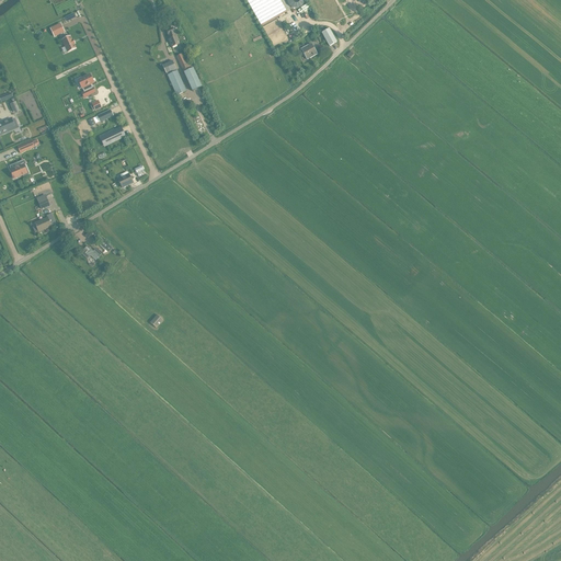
[(245,0),(260,25),(286,11),(279,0),(245,0)]
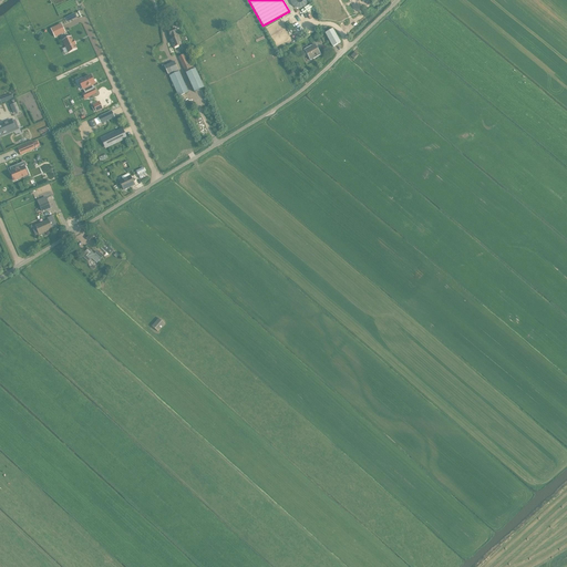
[(61,24),(51,29),(55,38),(65,32),(61,24)]
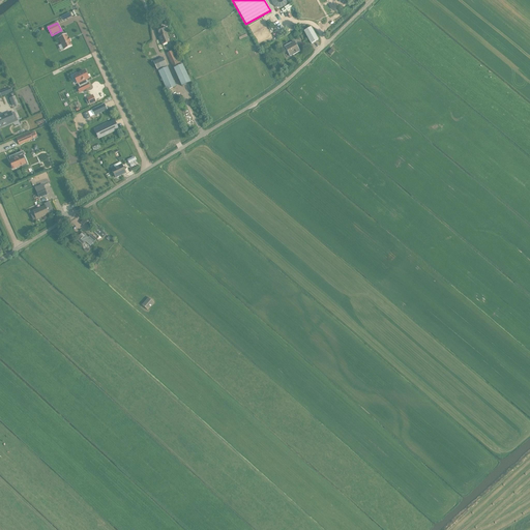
[(167,34),(165,31),(166,31),(164,26),(156,29),(158,33),(159,33),(160,36),(159,37),(163,45),(170,41),(167,34)]
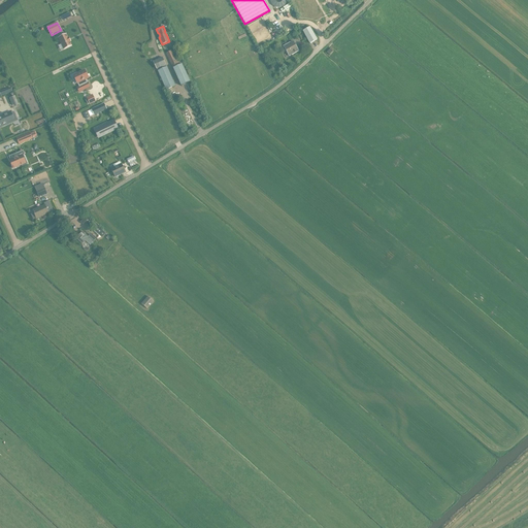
[(303,31),(310,44),(317,40),(309,27),(303,31)]
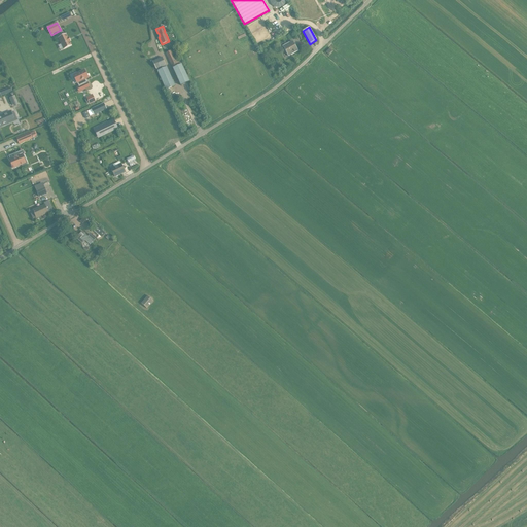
[(66,34),(59,38),(64,49),(71,45),(69,42),(70,41),(69,38),(68,38),(66,34)]
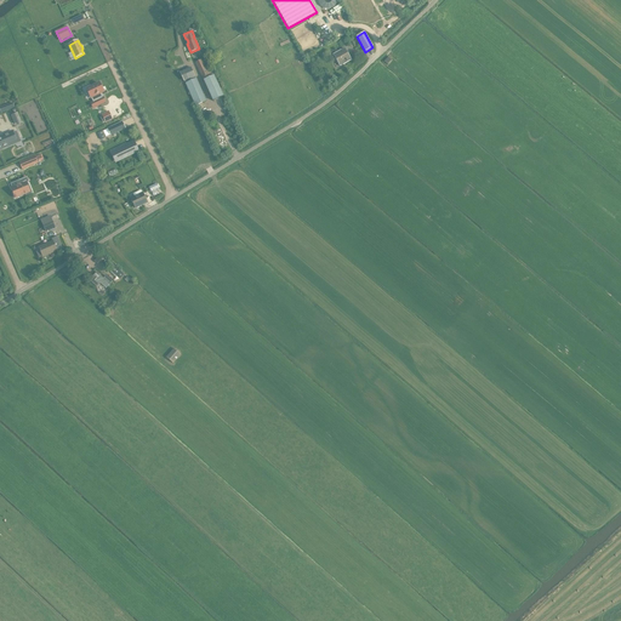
[(348,53),(345,49),(341,50),(332,55),(336,61),(340,66),(343,64),(352,60),(348,53)]
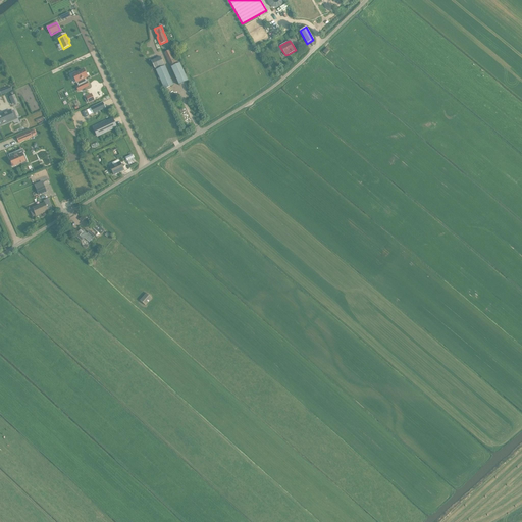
[(164,52),(178,85),(188,82),(179,63),(176,56),(172,57),(169,50),(164,52)]
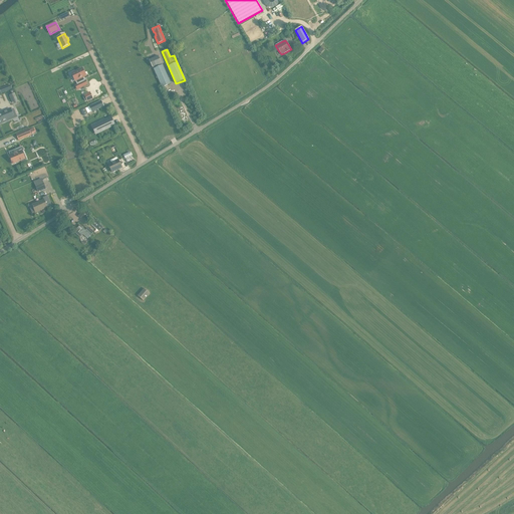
[(153,67),(154,69),(162,87),(171,83),(162,65),(162,63),(158,56),(149,60),(153,67)]
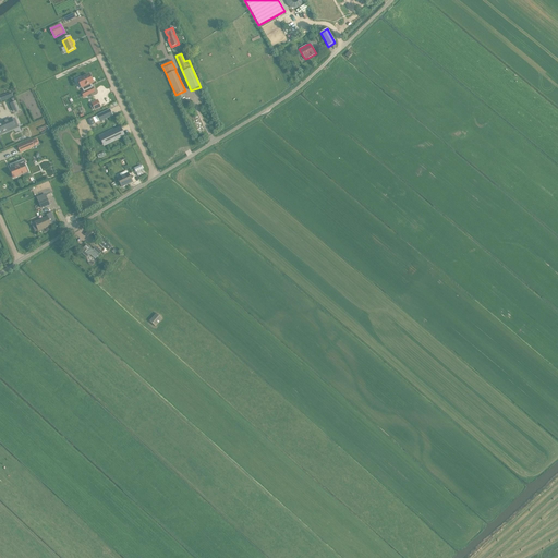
[(89,75),(77,81),(82,88),(84,92),(82,93),(84,97),(95,92),(93,87),(92,88),(91,84),(93,83),(89,75)]
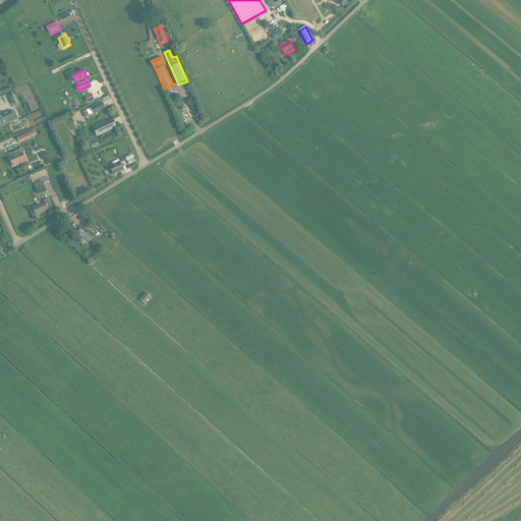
[(11,95),(8,96),(13,106),(18,104),(13,92),(10,93),(11,95)]
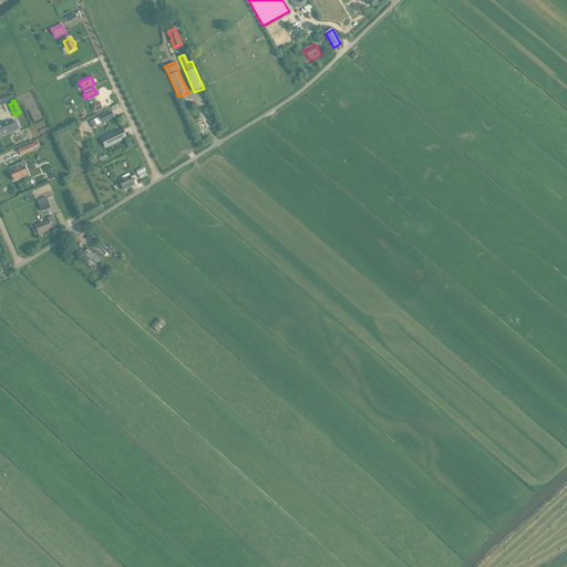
[(94,106),(92,107),(94,112),(96,111),(96,112),(103,110),(100,102),(93,105),(94,106)]
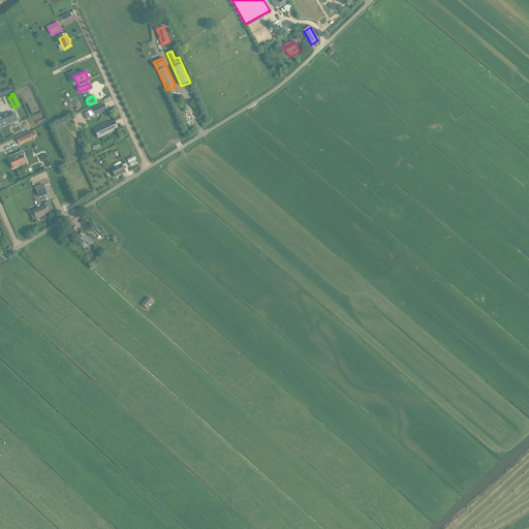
[(104,103),(93,110),(95,115),(106,110),(104,103)]
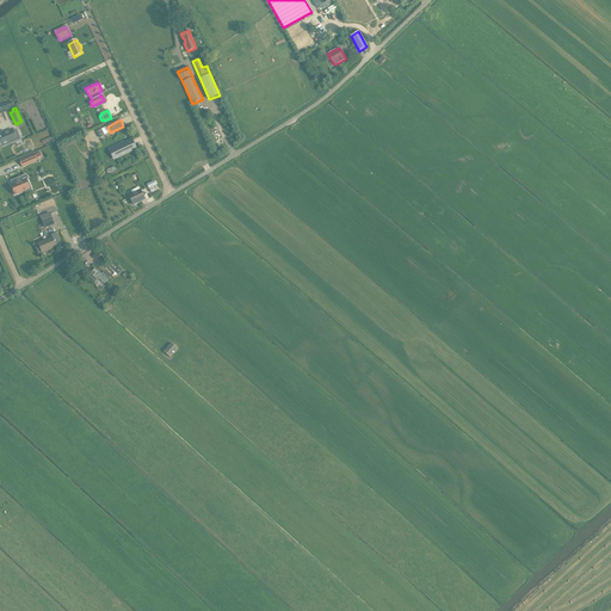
[(0,147),(7,144),(6,141),(19,136),(16,129),(13,130),(12,130),(2,134),(4,136),(1,137),(0,136),(0,147)]
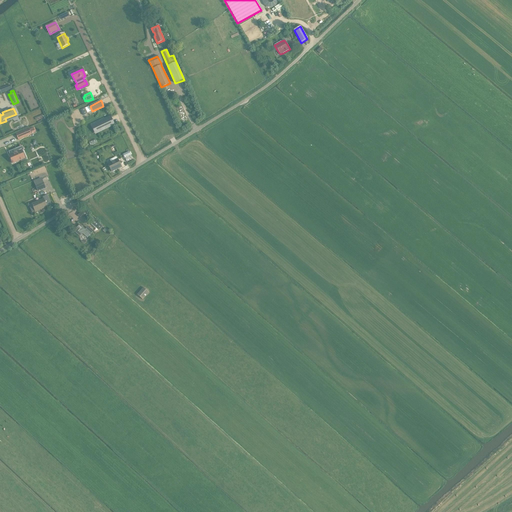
[(110,117),(94,125),(97,133),(114,125),(110,117)]
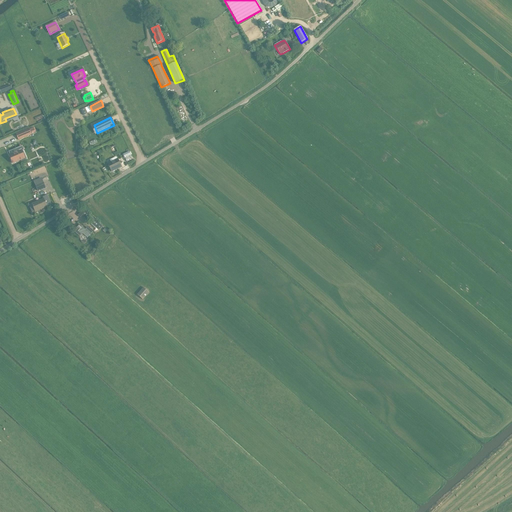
[(28,129),(16,134),(19,139),(31,134),(29,129),(28,129)]
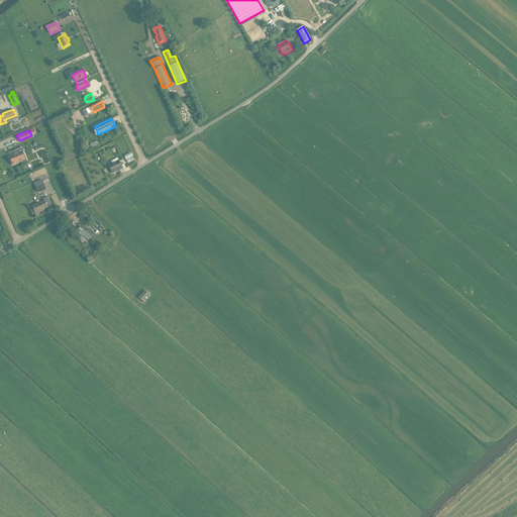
[(17,154),(9,158),(13,166),(21,162),(22,163),(27,161),(23,151),(24,151),(22,147),(15,150),(17,154)]
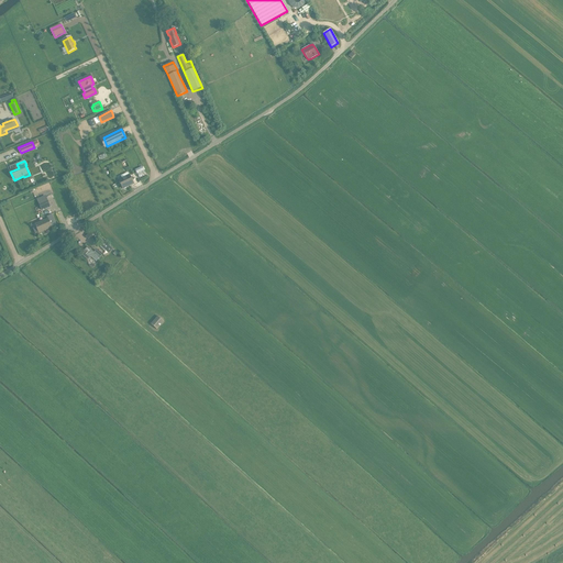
[(128,185),(133,183),(130,175),(119,180),(122,188),(128,186),(128,185)]
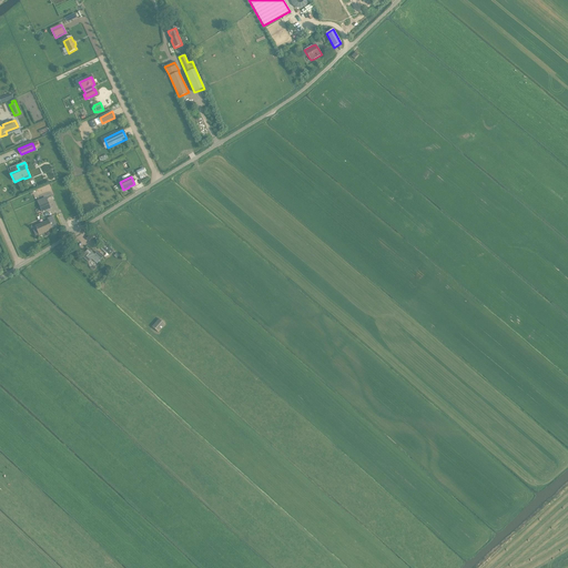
[(47,199),(38,202),(42,212),(51,209),(47,199)]
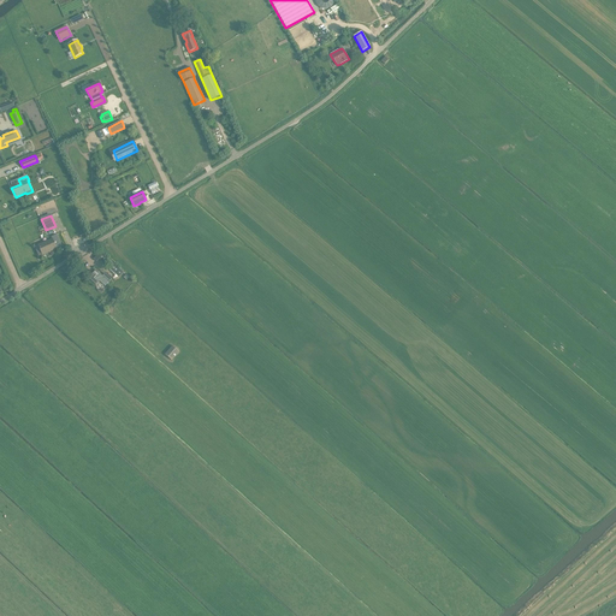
[(53,238),(37,246),(42,254),(51,250),(52,252),(57,249),(57,248),(53,238)]
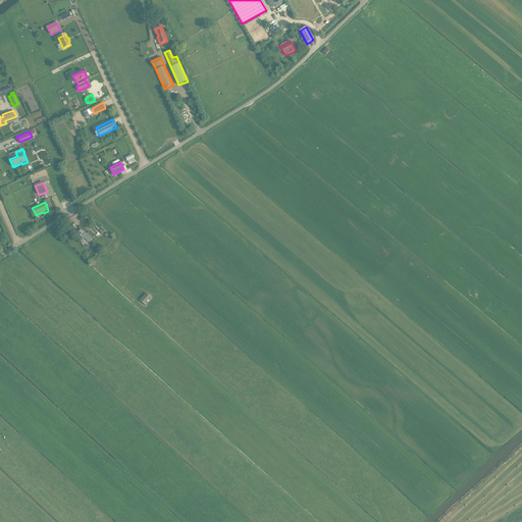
[(86,224),(90,219),(84,214),(81,217),(76,221),(80,223),(82,220),(86,224)]
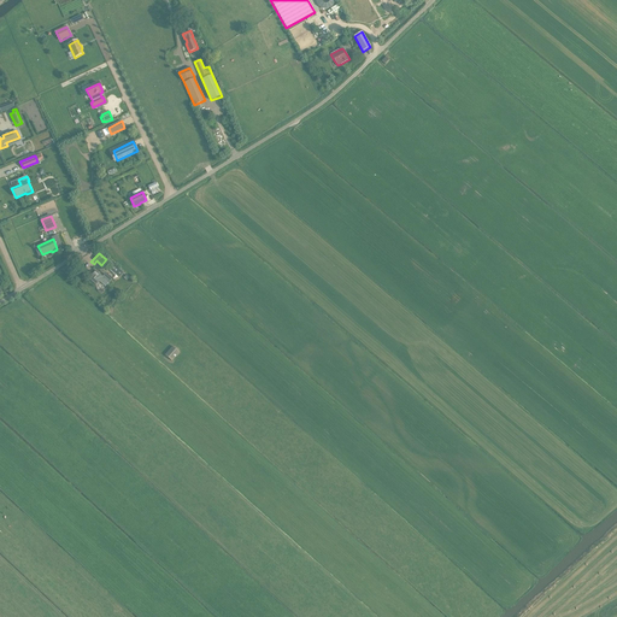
[(124,274),(115,264),(110,270),(119,278),(124,274)]
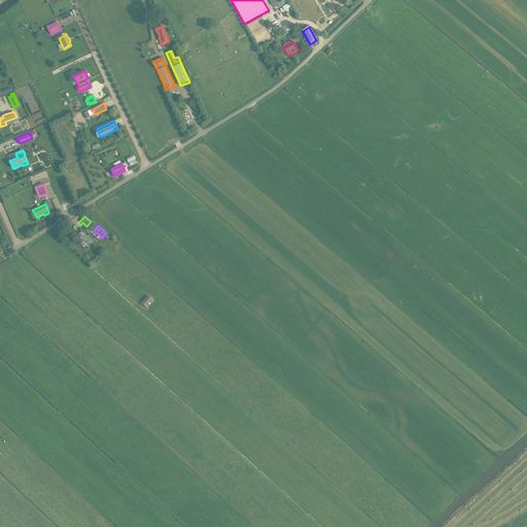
[(90,234),(88,236),(82,231),(76,238),(82,244),(85,240),(90,245),(95,239),(90,234)]
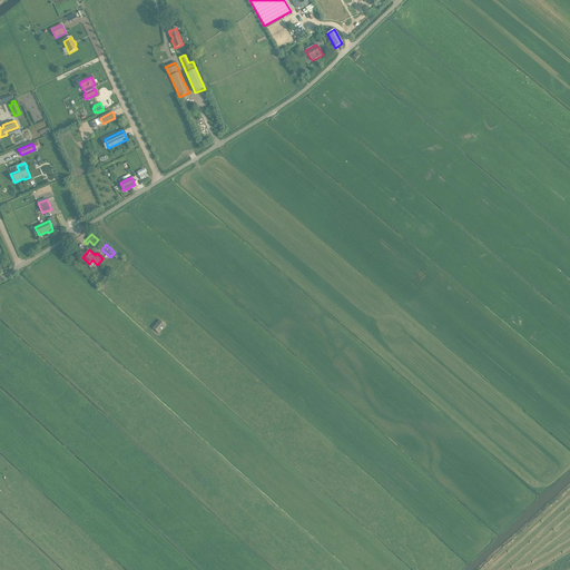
[(158,334),(166,326),(159,320),(153,328),(158,334)]
